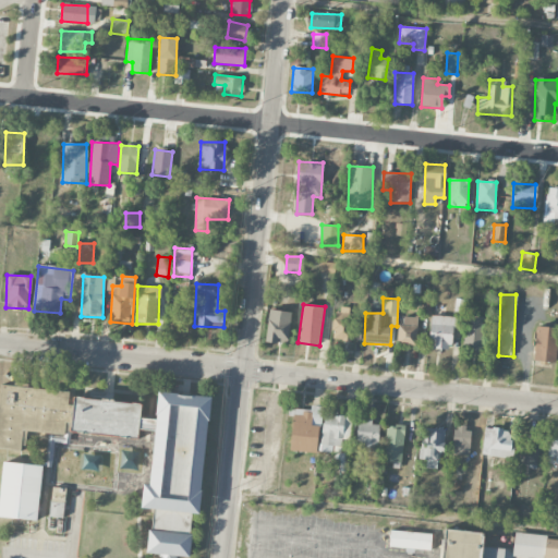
[(292,313),(270,310),(265,341),(287,344),(292,313)]
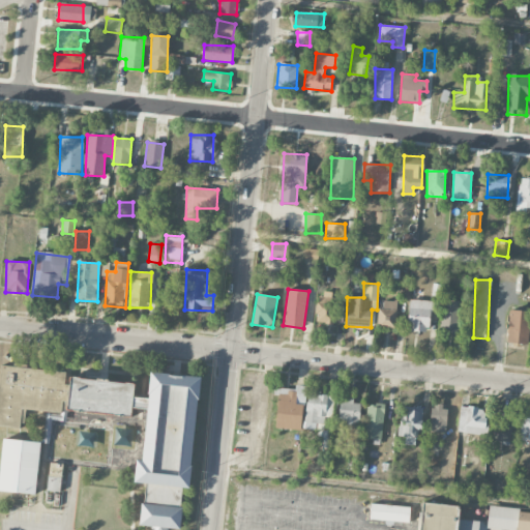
[(335,324),(335,308),(341,308),(342,299),(331,298),(331,294),(317,294),(316,323),(335,324)]
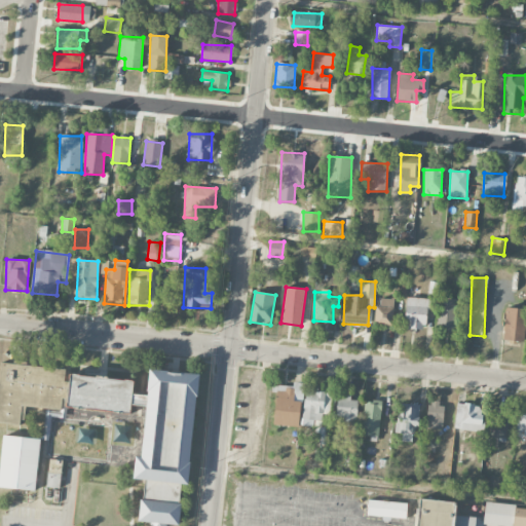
[(375,306),(374,325),(393,325),(393,298),(380,298),(380,306),(375,306)]
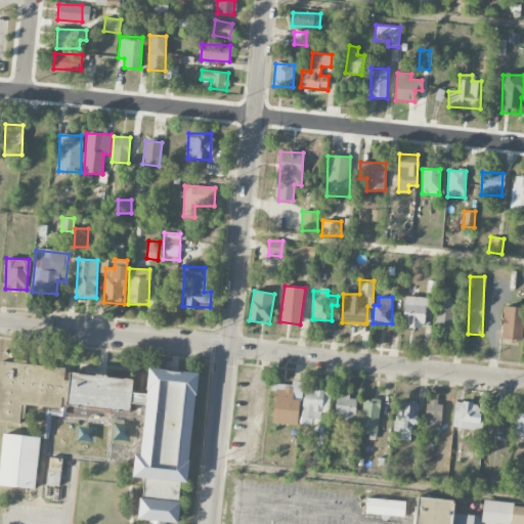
[(425,328),(425,297),(404,297),(403,328),(425,328)]
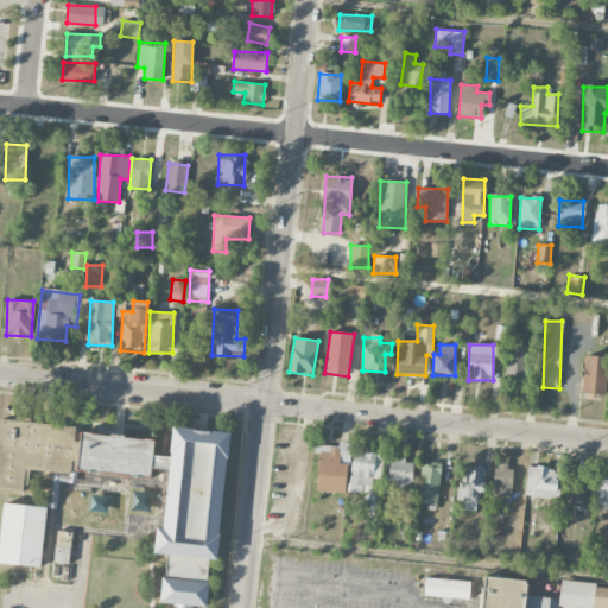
[(526,346),(506,344),(505,382),(525,384),(526,346)]
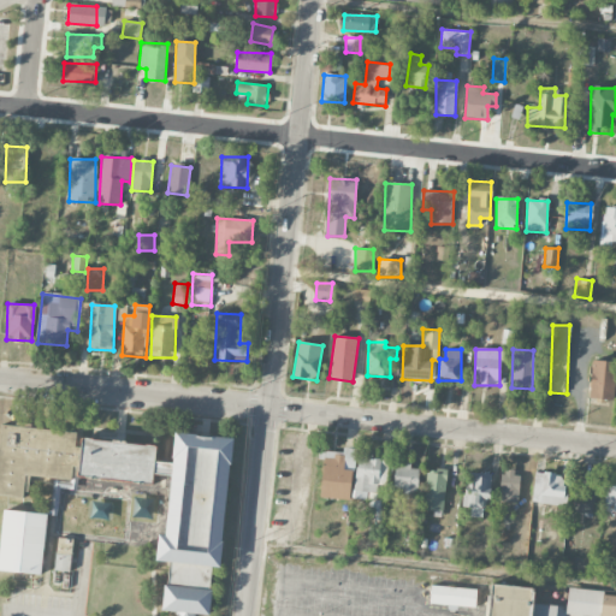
[(615,367),(615,362),(593,360),(588,398),(612,401),(615,367)]
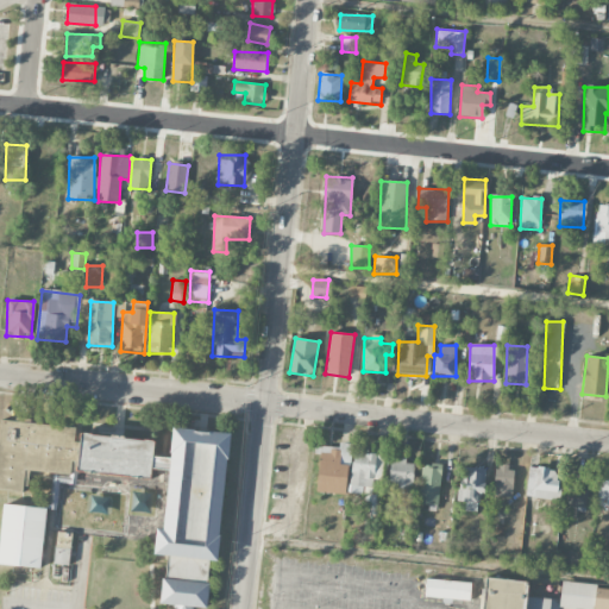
[(0,489),(0,420),(75,427),(70,475),(30,471),(27,493),(0,489)]
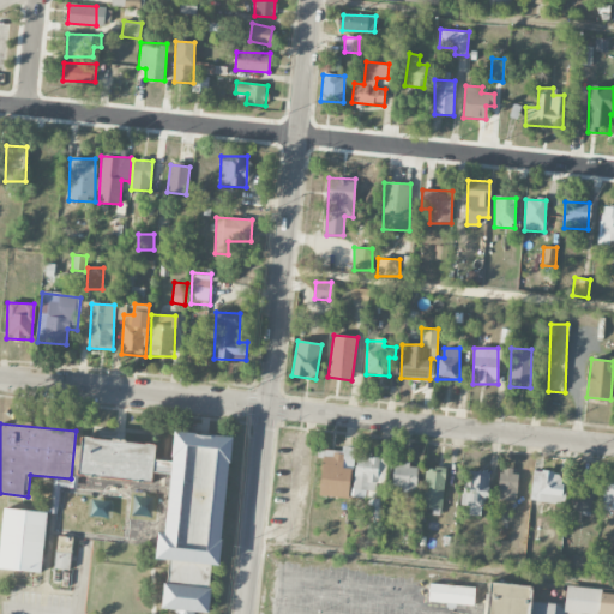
[(172,474),(154,473),(152,483),(77,475),(82,438),(156,445),(155,461),(173,462),(175,433),(232,439),(218,566),(212,565),(210,587),(211,587),(209,613),(162,608),(164,582),(168,583),(170,561),(157,560),(160,535),(166,536),(172,474)]
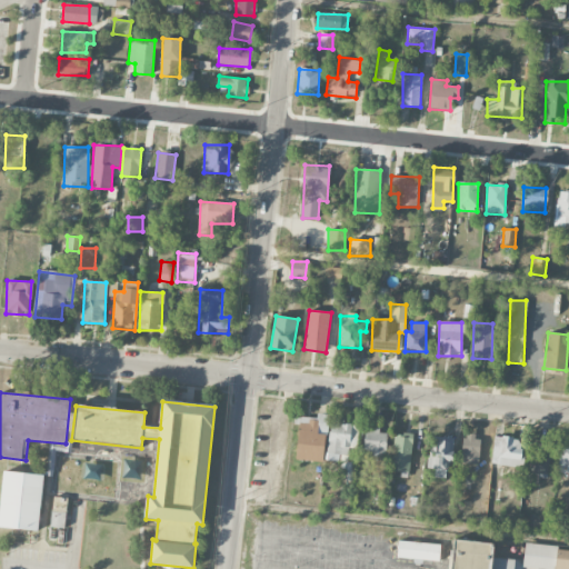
[(325,461),(327,413),(317,413),(317,418),(298,417),(296,460),(325,461)]
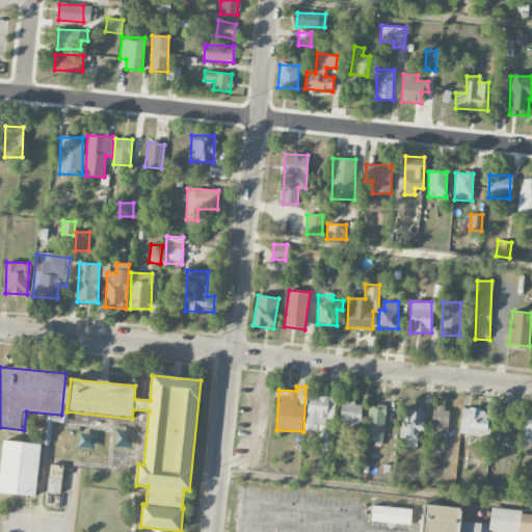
[(334,420),(336,396),(309,393),(306,430),(316,431),(317,425),(325,426),(326,419),(334,420)]
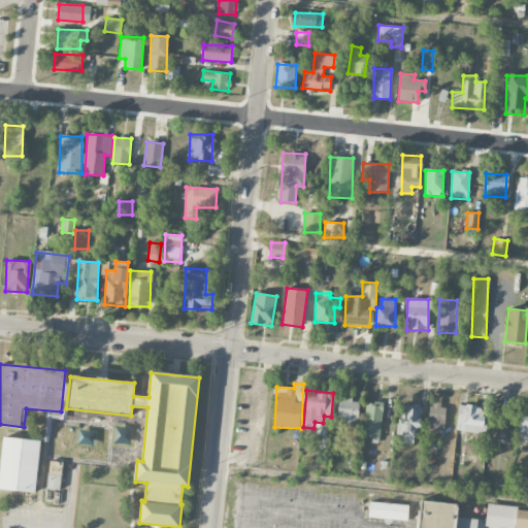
[(359,399),(338,398),(338,425),(358,425),(359,399)]
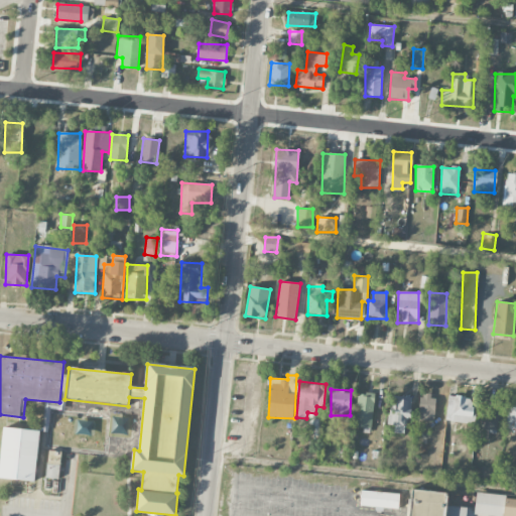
[(356,427),(373,427),(373,394),(356,393),(356,427)]
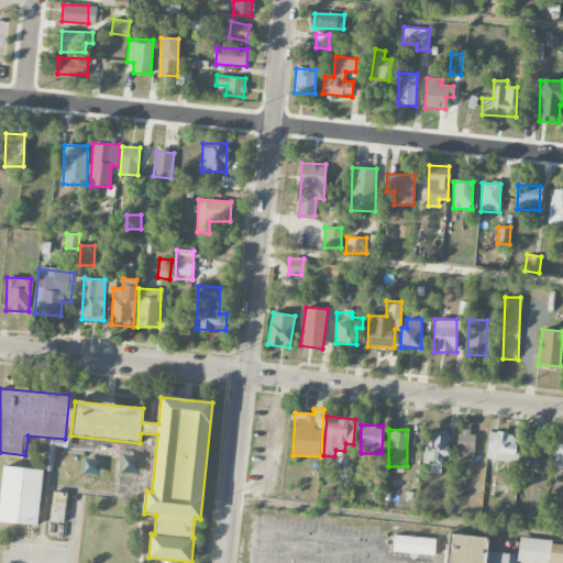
[(474,429),(457,429),(456,459),(473,459),(474,429)]
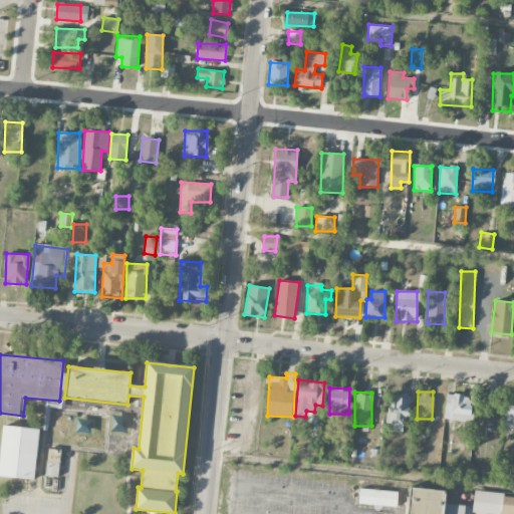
[(393,432),(407,432),(408,396),(389,395),(388,424),(393,424),(393,432)]
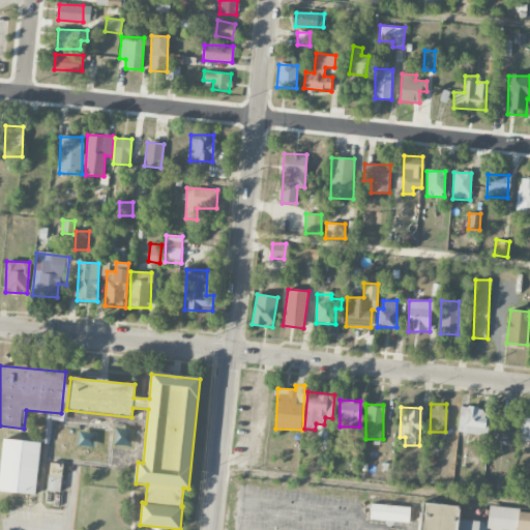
[(486,435),(488,408),(460,407),(459,434),(486,435)]
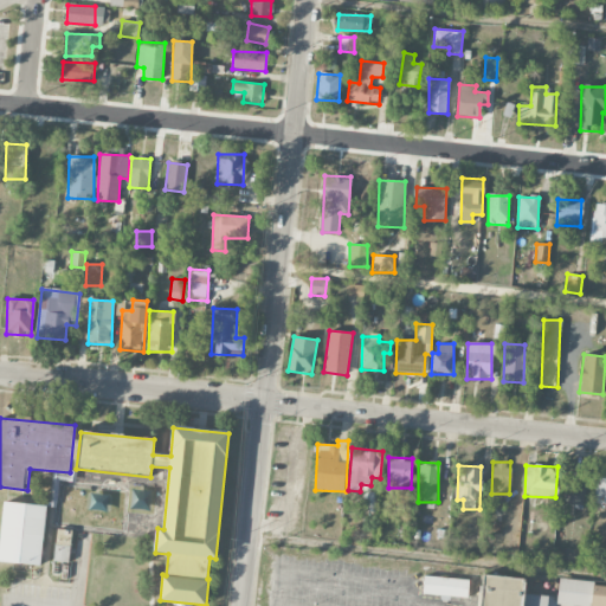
[(573,515),(574,509),(584,509),(585,487),(563,485),(562,514),(573,515)]
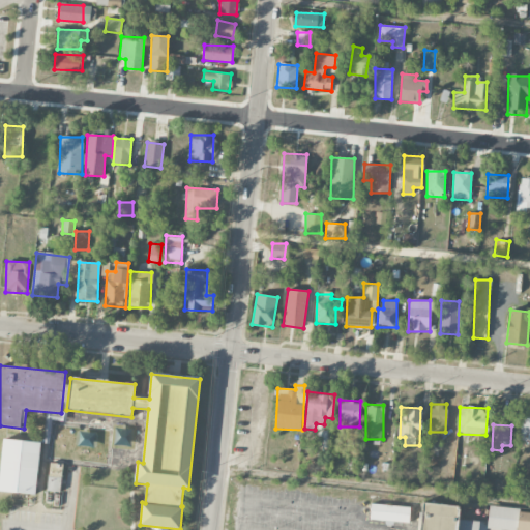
[(0,491),(0,470),(3,439),(41,442),(36,494),(0,491)]
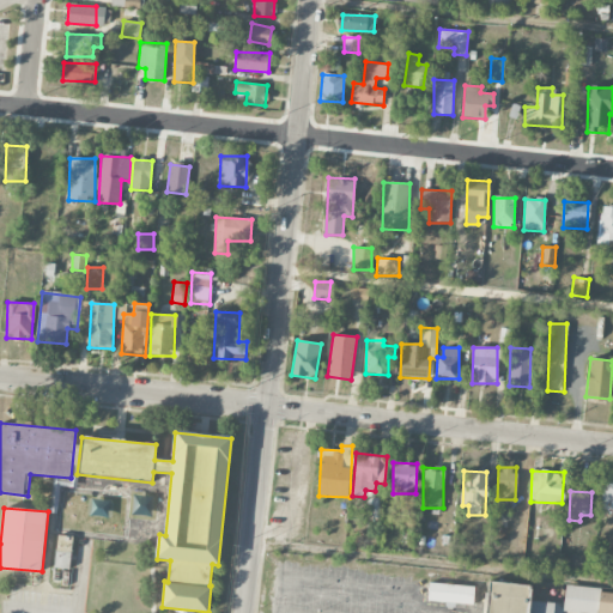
[(54,568),(58,535),(73,536),(70,570),(54,568)]
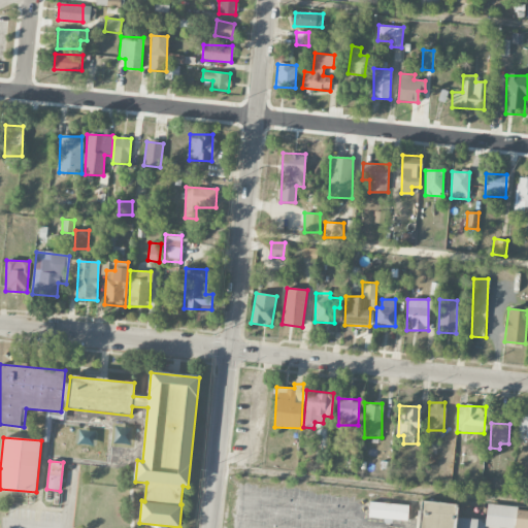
[(418,527),(422,500),(458,505),(456,517),(477,520),(476,527),(418,527)]
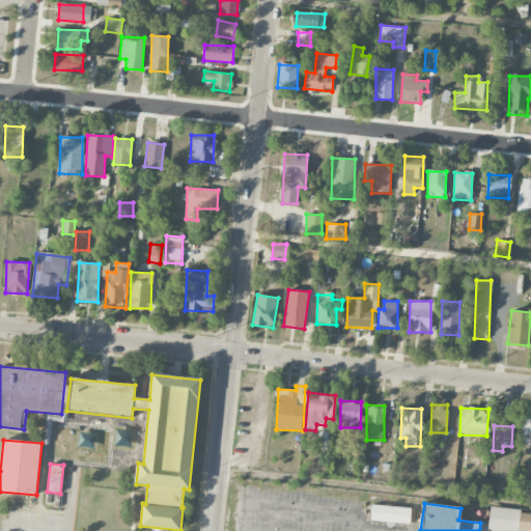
[(370,520),(372,505),(412,509),(410,524),(370,520)]
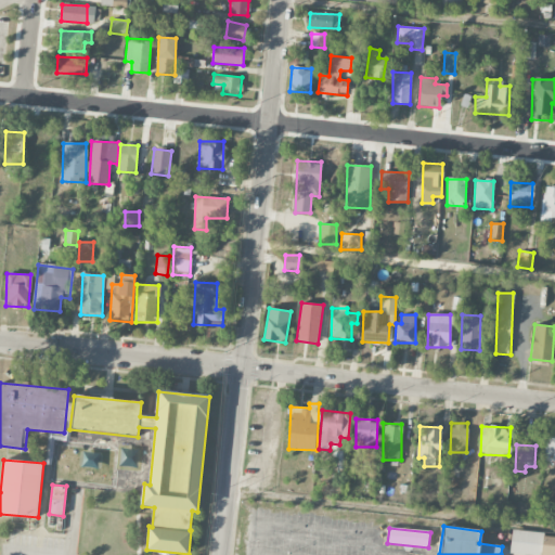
[(554,537),(554,554),(540,554),(541,554),(511,551),(513,530),(544,533),(544,536),(554,537)]
